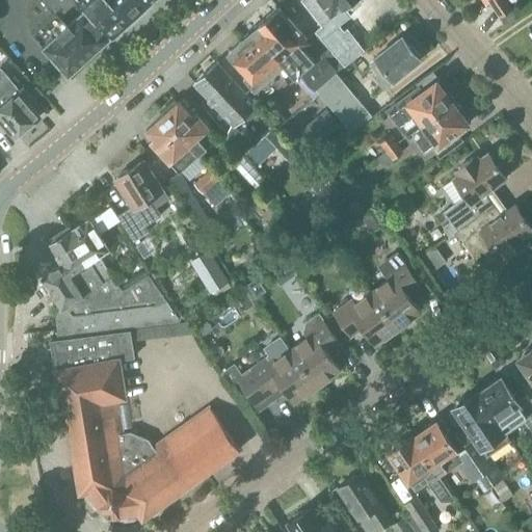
[(110,36),(84,7),(77,0),(48,0),(45,3),(53,12),(31,33),(69,75),(110,36)]
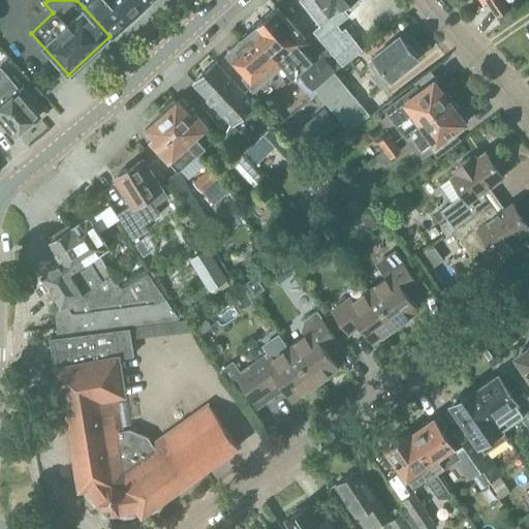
[(113,0),(79,0),(110,35),(114,32),(116,36),(125,27),(123,25),(130,19),(113,0)]
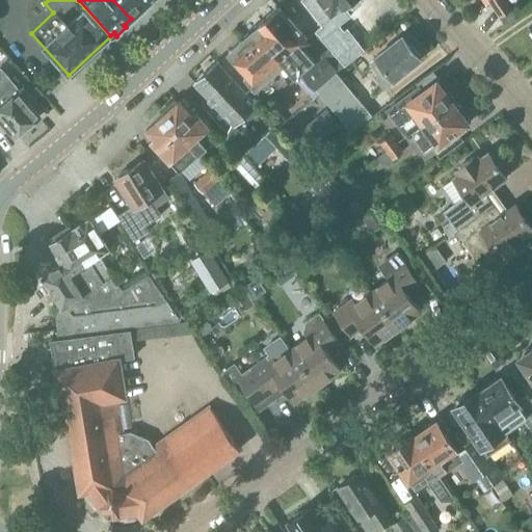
[(113,0),(131,19),(136,14),(138,16),(148,8),(145,5),(151,1),(150,0),(113,0)]
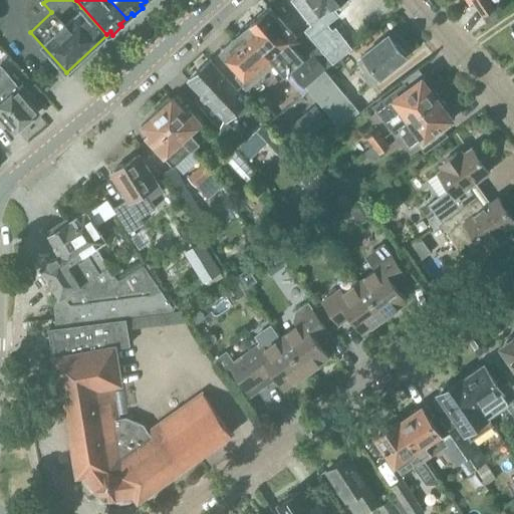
[(319,50),(331,64),(351,48),(334,27),(331,30),(327,24),(338,15),(331,7),(335,3),(339,9),(350,0),(349,0),(292,0),(311,26),(306,30),(320,49),(319,50)]
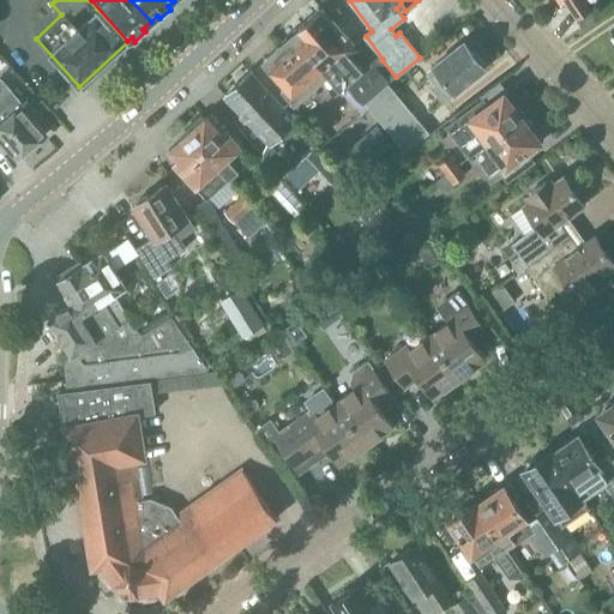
[(565,0),(584,28),(597,18),(585,0),(565,0)]
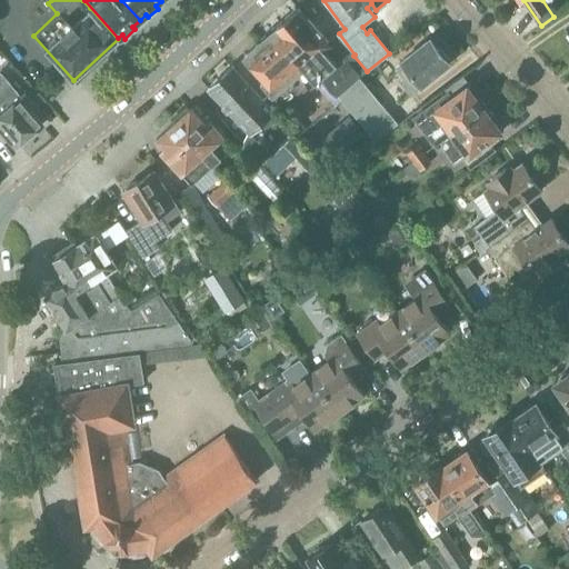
[(330,45),(299,8),(261,40),(276,57),(277,56),(280,60),(290,51),(305,68),(302,70),(313,83),(335,65),(323,51),(330,45)]
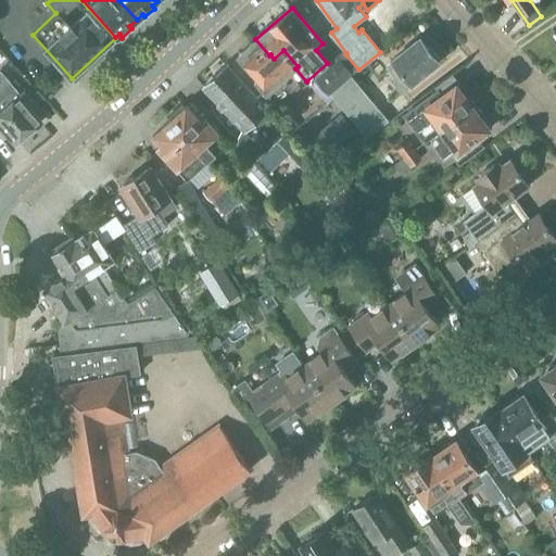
[(269,55),(255,39),(238,54),(257,77),(255,79),(272,98),(283,87),(289,95),(299,86),(288,74),(295,68),(298,66),(283,50),(274,59),(270,54),(269,55)]
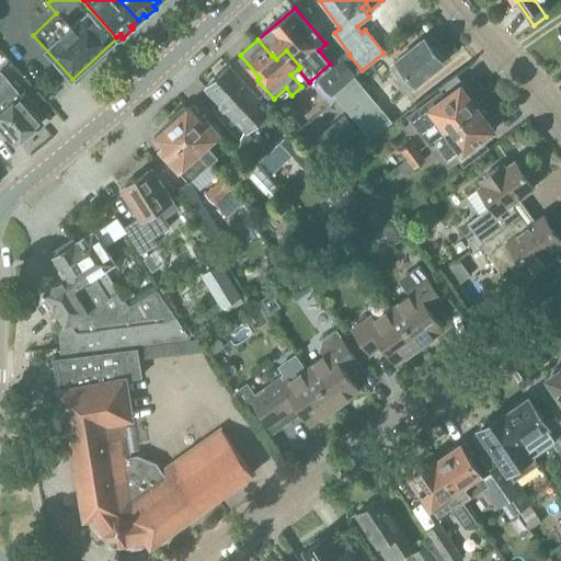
[(404,94),(443,64),(423,39),(389,67),(398,78),(395,81),(404,94)]
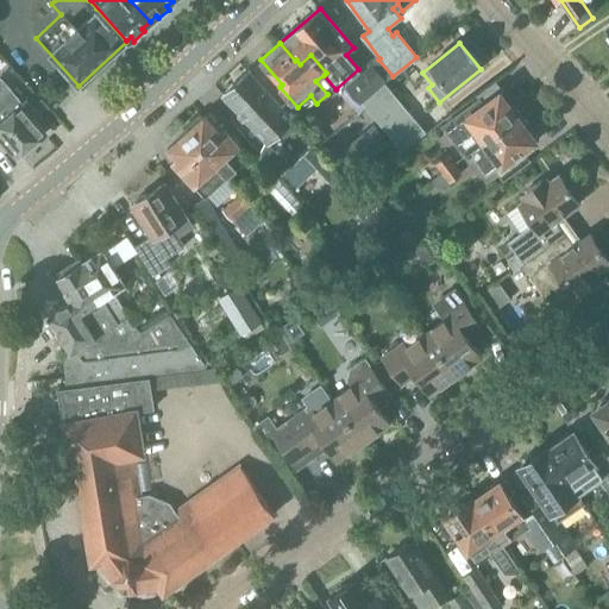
[(378,60),(369,67),(345,87),(359,105),(362,102),(385,83),(393,76),(378,60)]
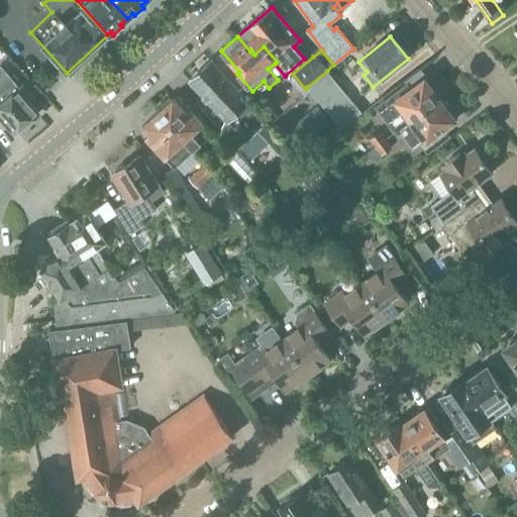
[(240,90),(239,92),(210,61),(190,80),(218,110),(219,110),(227,118),(221,129),(249,162),(270,143),(317,197),(323,192),(290,150),(266,123),(267,122),(248,103),(250,101),(240,90)]
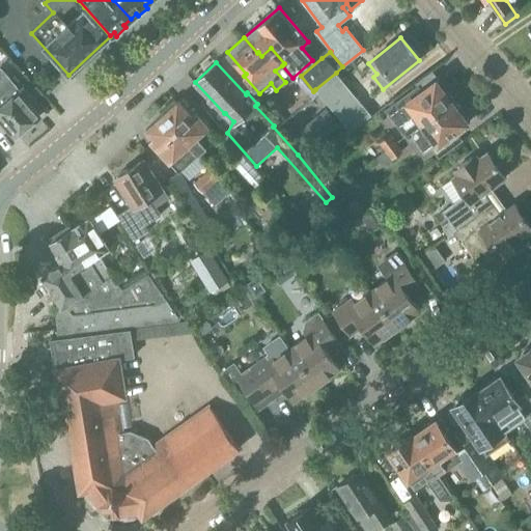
[(336,73),(315,89),(350,131),(370,115),(336,73)]
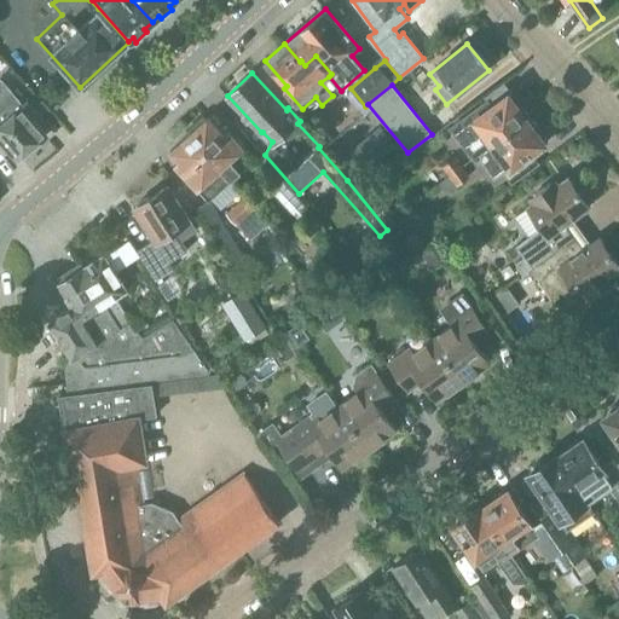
[(522,108),(516,108),(508,96),(492,106),(487,100),(473,110),(474,111),(473,116),(468,115),(468,114),(450,127),(472,157),(478,154),(492,144),(528,116),(522,108)]
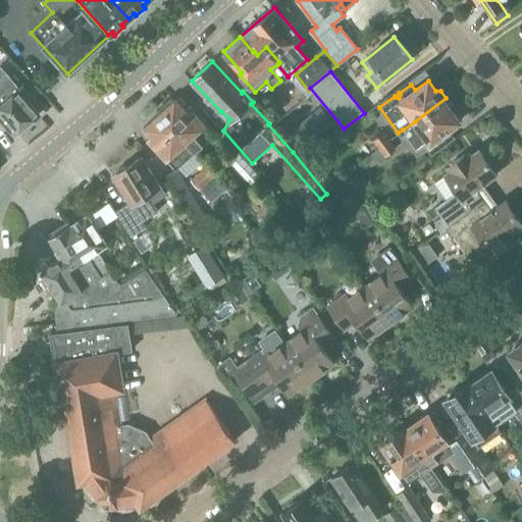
[(0,125),(0,126),(4,123),(14,135),(39,113),(28,100),(32,96),(23,86),(0,104),(0,125)]
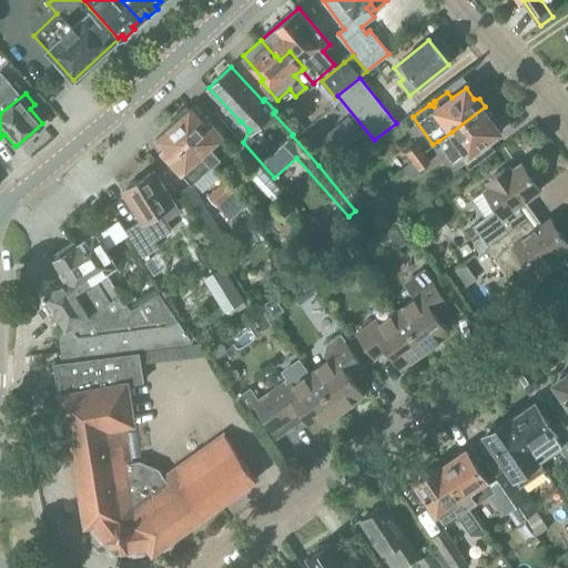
[(452,132),(438,141),(453,161),(459,156),(465,165),(473,160),(468,153),(497,132),(489,121),(492,115),(485,107),(452,132)]
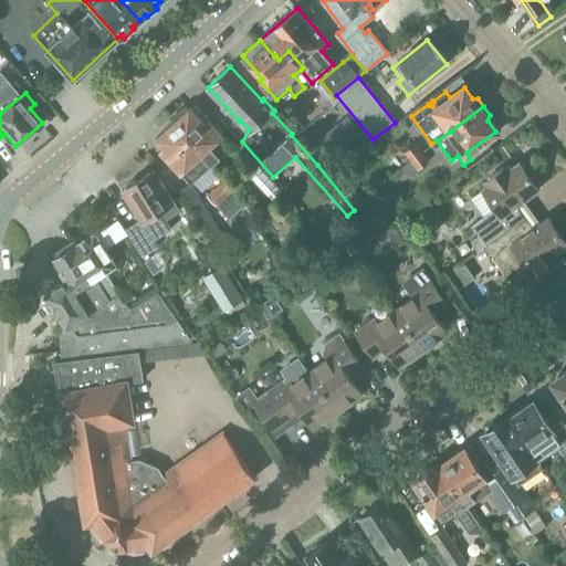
[(208,119),(205,123),(189,107),(173,123),(210,165),(232,146),(208,119)]
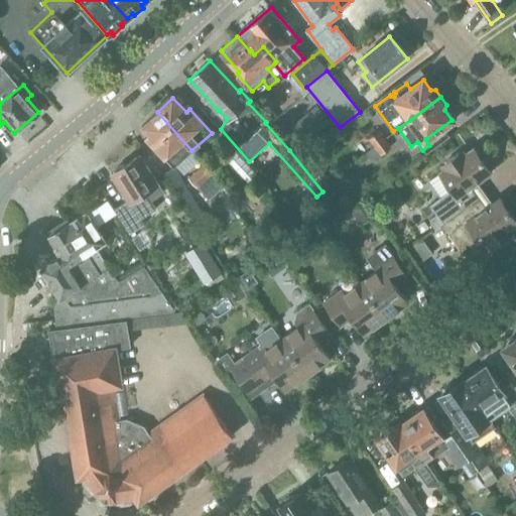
[(298,148),(331,121),(316,106),(285,132),(298,148)]
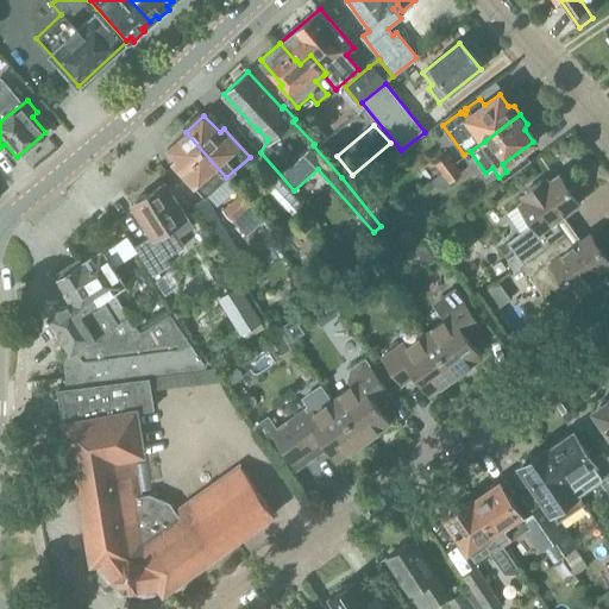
[(226,177),(186,132),(168,149),(176,157),(171,162),(205,198),(226,177)]
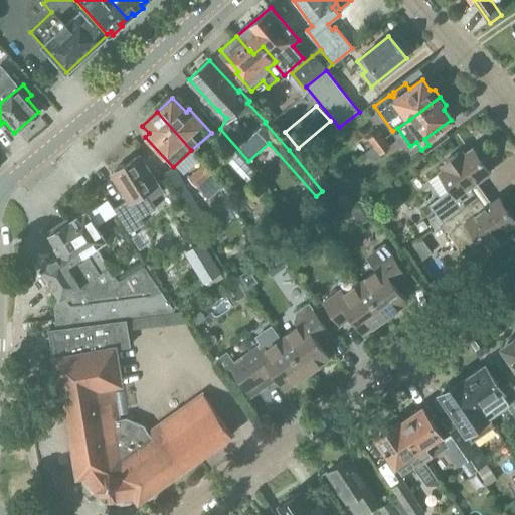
[(373,147),(384,138),(379,130),(367,138),(373,147)]
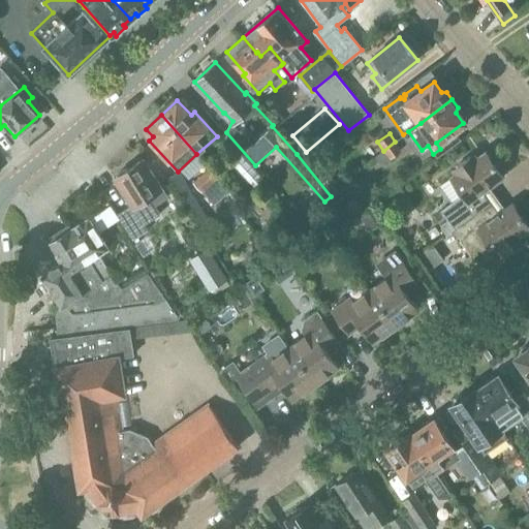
[(401,151),(395,142),(383,151),(390,159),(401,151)]
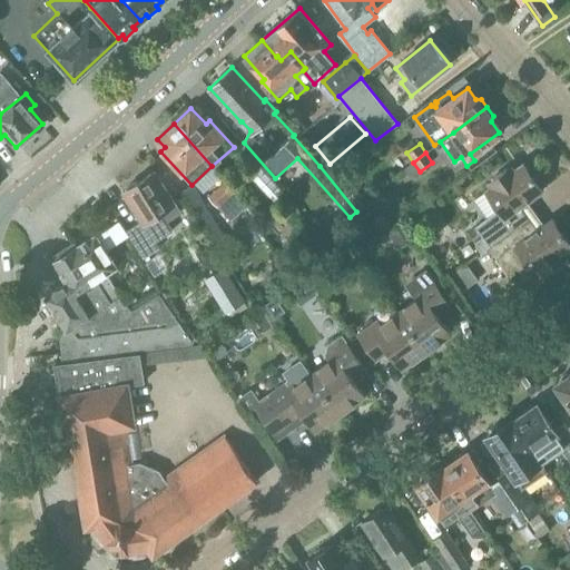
[(285,193),(258,163),(247,172),(274,202),(285,193)]
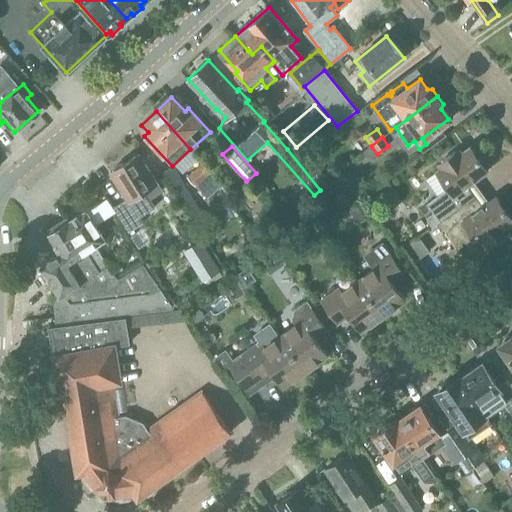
[(436,197),(426,204),(432,213),(429,215),(429,219),(433,225),(438,221),(439,222),(458,208),(451,198),(487,172),(469,147),(456,157),(453,153),(442,161),(445,164),(435,172),(424,180),(436,197)]
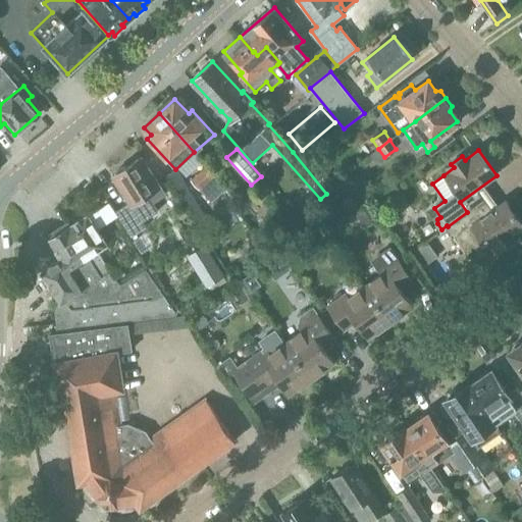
[(166,194),(160,185),(142,156),(112,175),(131,204),(146,194),(152,204),(166,194)]
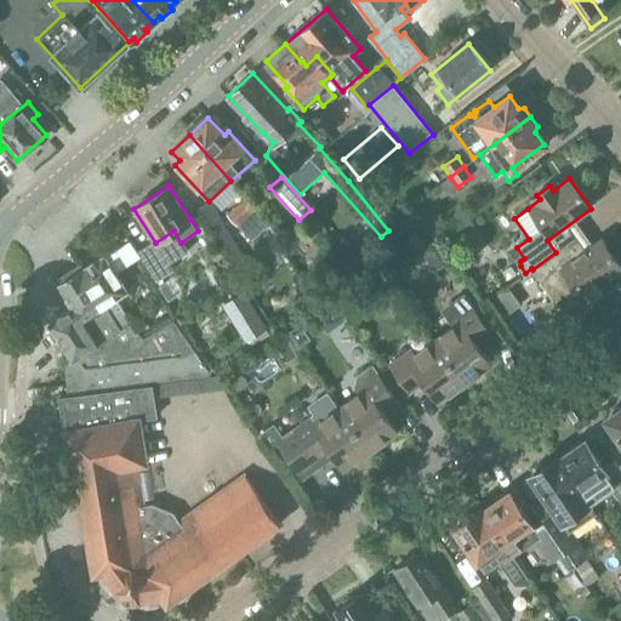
[(251,189),(244,195),(257,209),(263,203),(251,189)]
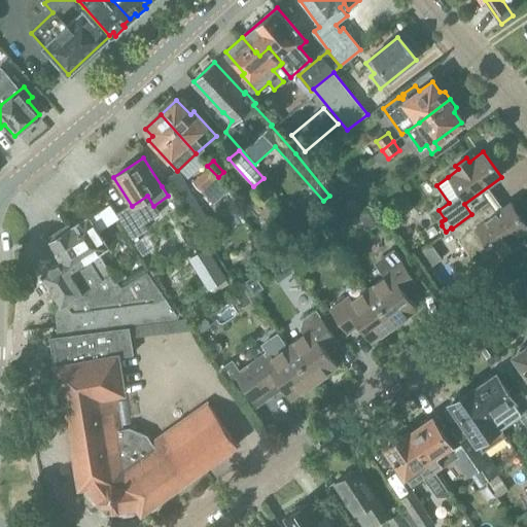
[(218,177),(207,166),(189,182),(211,205),(229,189),(218,177)]
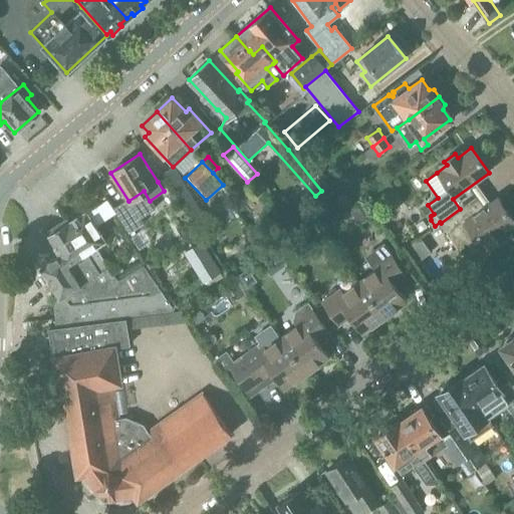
[(315,162),(306,169),(316,182),(325,176),(315,162)]
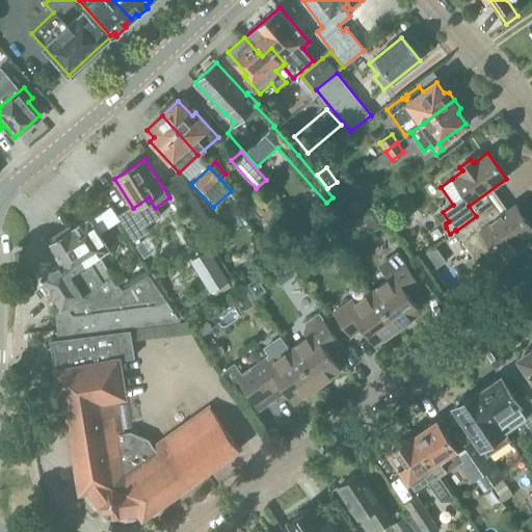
[(168,180),(201,231),(212,223),(179,173),(168,180)]
